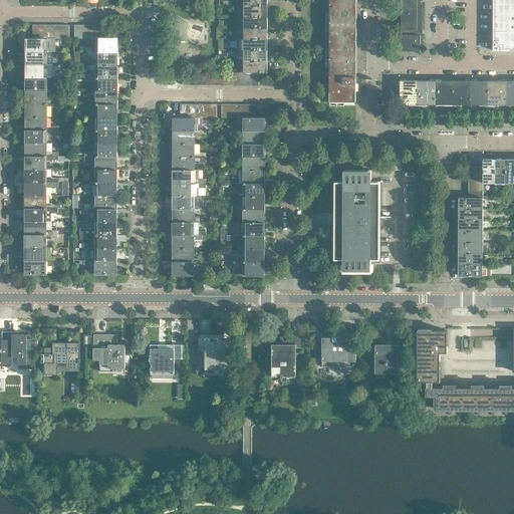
[(356,101),(356,0),(329,0),(329,101),(356,101)]
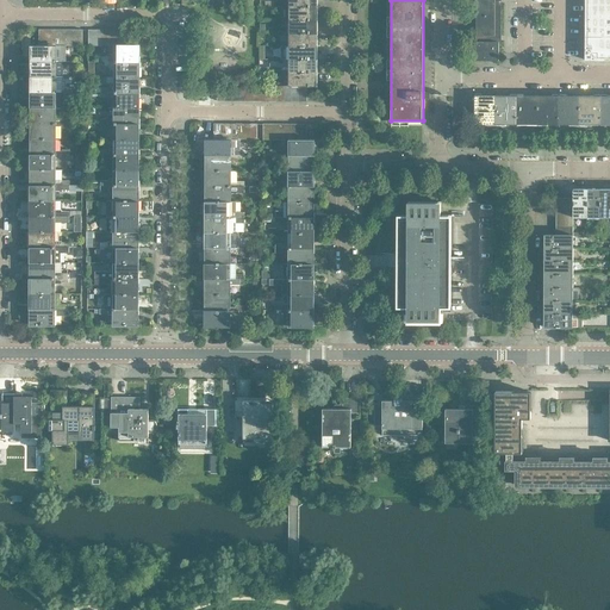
[(499,61),(499,4),(499,0),(475,0),(475,61),(499,61)]
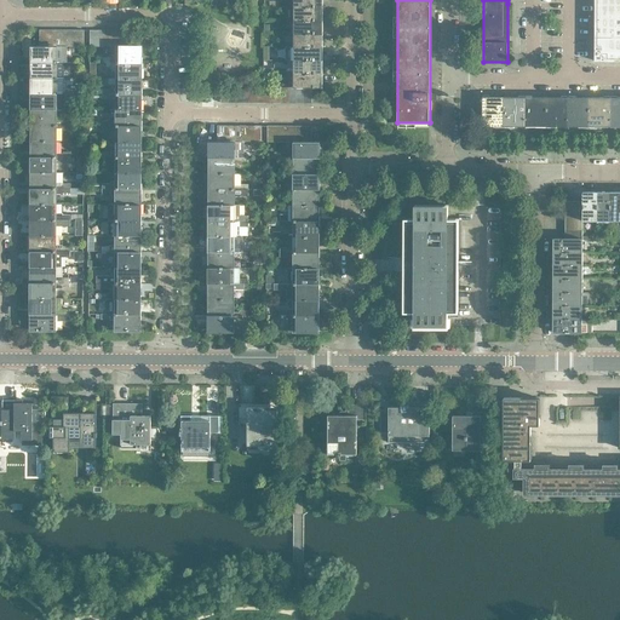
[(619,61),(619,0),(595,0),(595,61),(619,61)]
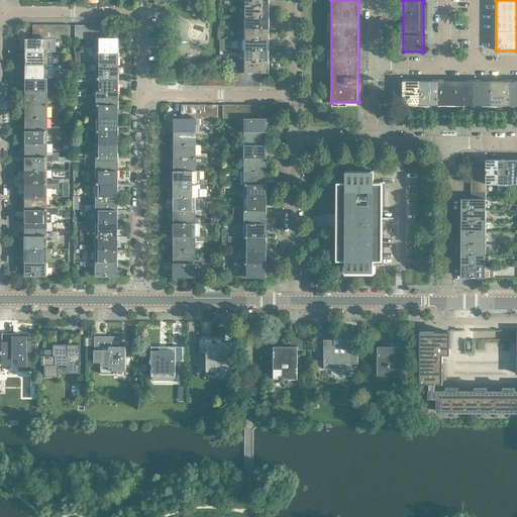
[(270,17),(270,6),(268,6),(247,5),(245,5),(245,16),(247,16),(268,17),(270,17)]
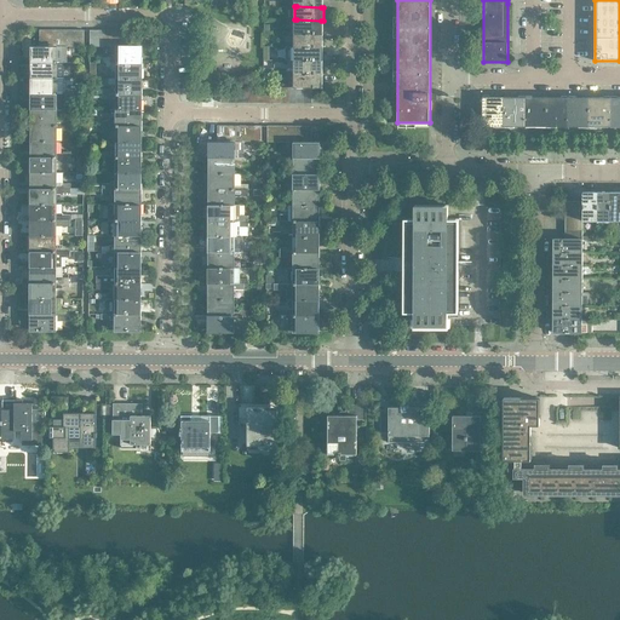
[(323,21),(321,21),(297,19),(297,33),(321,34),(323,34),(323,21)]
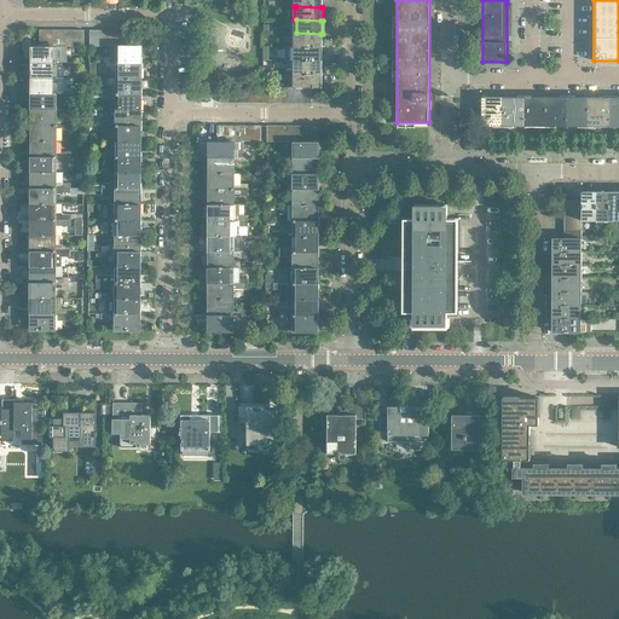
[(323,47),(323,34),(320,34),(296,33),(296,46),(319,47),(323,47)]
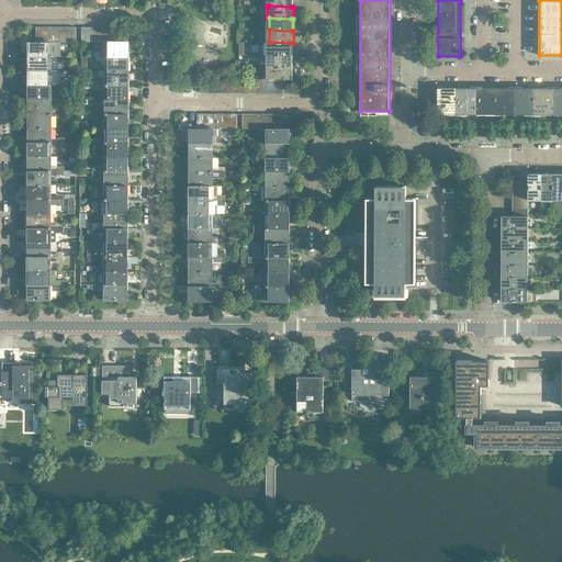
[(52,54),(52,42),(49,42),(43,42),(36,42),(30,42),(30,56),(65,56),(65,52),(58,52),(57,54),(52,54)]
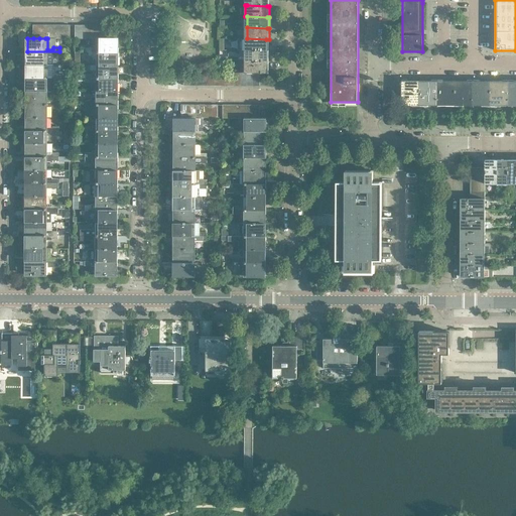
[(106,38),(100,38),(98,38),(98,50),(93,50),(92,48),(86,48),(86,52),(118,52),(118,38),(112,38),(106,38)]
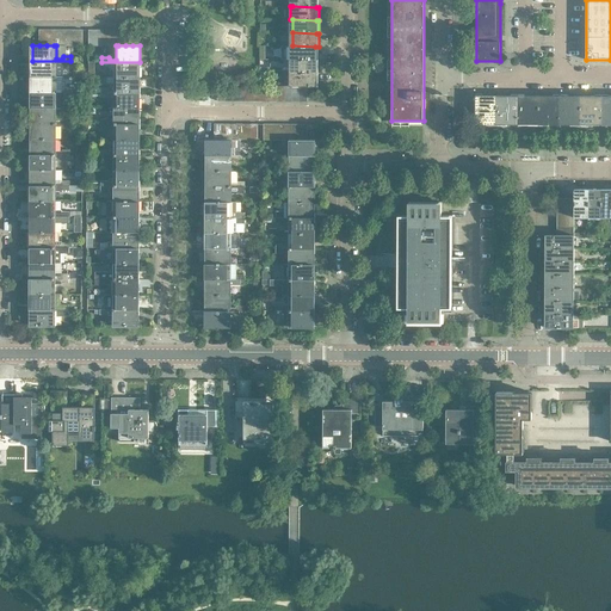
[(319,60),(319,47),(315,47),(292,45),(292,59),(315,60),(319,60)]
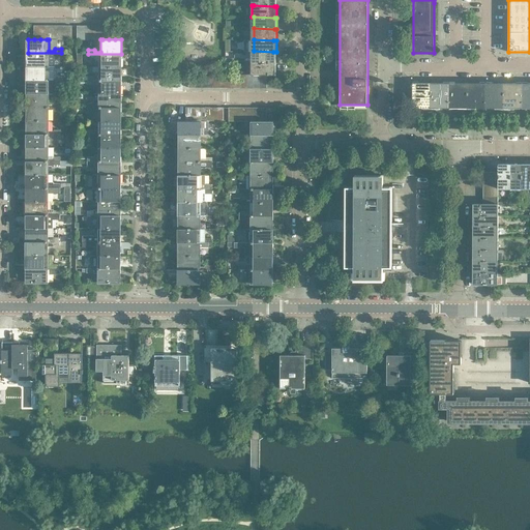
[(276,63),(276,52),(273,52),(254,51),(254,62),(273,63),(276,63)]
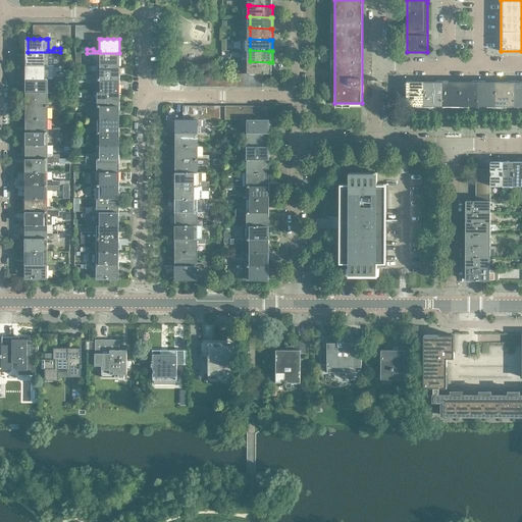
[(48,65),(48,55),(53,55),(53,56),(60,56),(60,52),(28,52),(28,65),(48,65)]
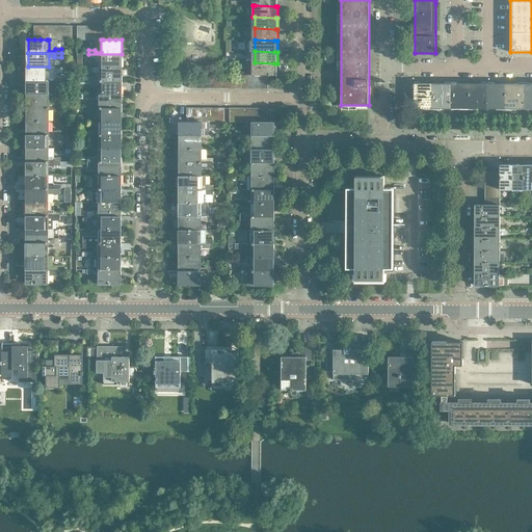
[(122,68),(122,54),(88,54),(88,58),(95,58),(96,56),(101,56),(101,68),(122,68)]
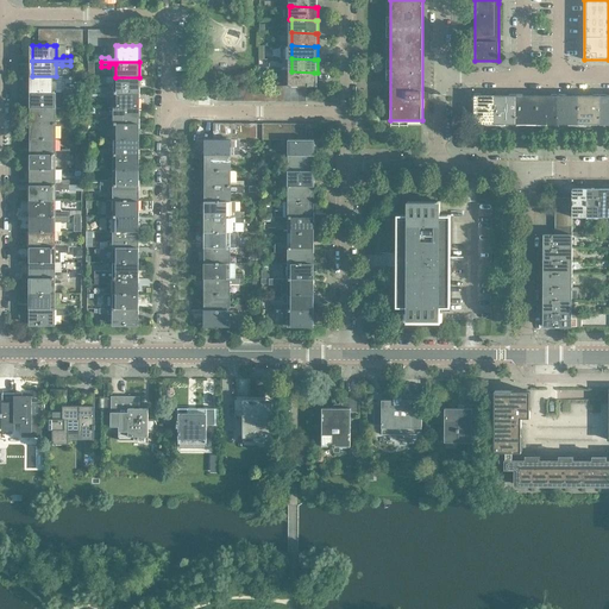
[(318,86),(318,73),(314,73),(292,71),(292,86),(299,86),(307,86),(318,86)]
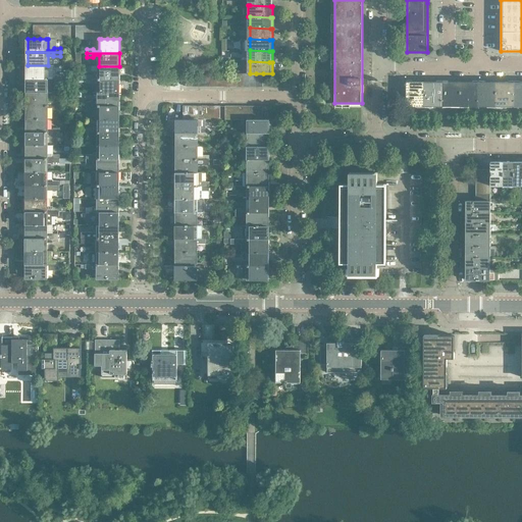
[(48,76),(48,65),(28,65),(28,79),(60,79),(60,74),(53,74),(52,76),(48,76)]
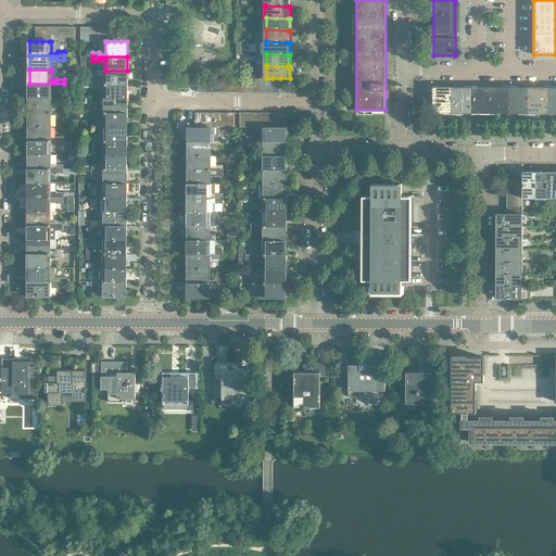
[(127,85),(127,71),(105,71),(105,83),(100,83),(99,80),(92,80),(92,85),(127,85)]
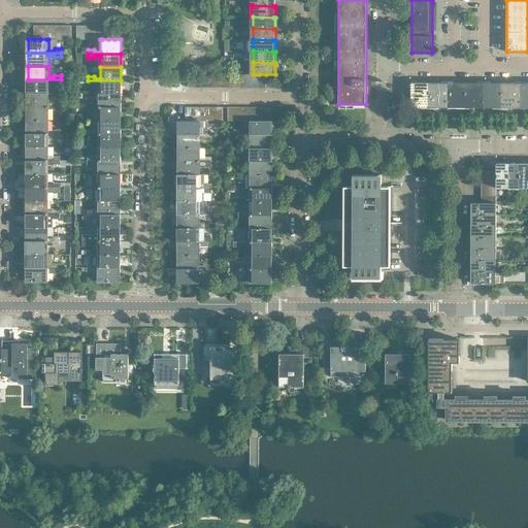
[(48,93),(48,83),(53,83),(54,84),(61,84),(61,79),(28,79),(28,93),(48,93)]
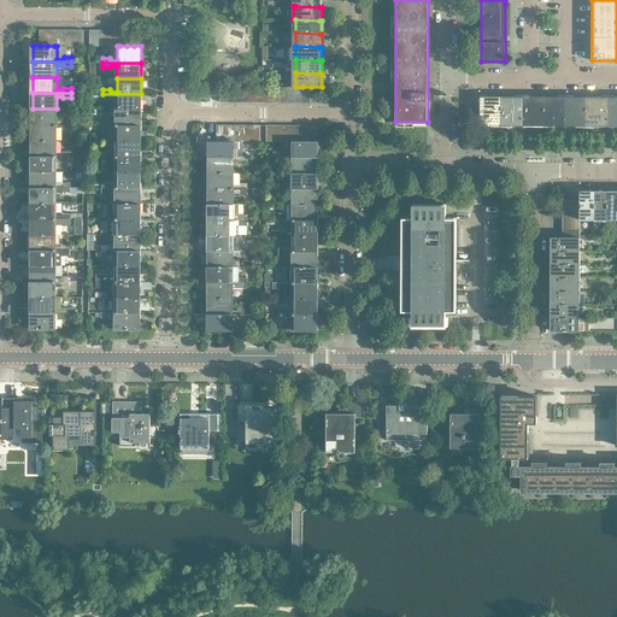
[(141,110),(141,94),(103,94),(103,99),(110,99),(111,97),(117,97),(117,110),(141,110)]
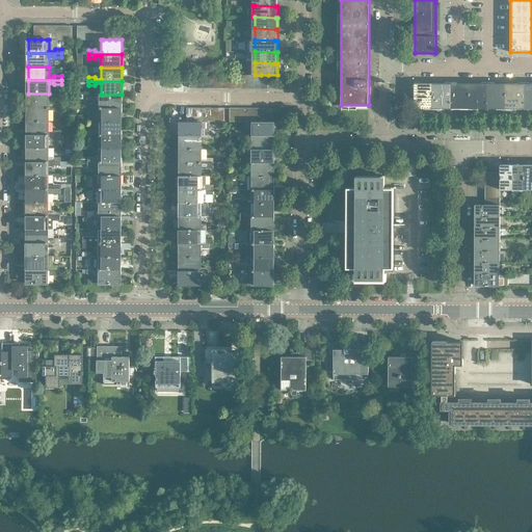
[(432,108),(432,83),(415,83),(414,108),(432,108)]
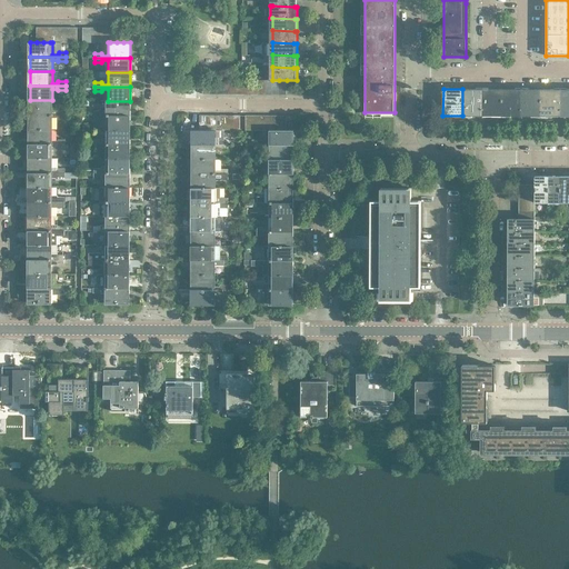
[(482,116),(482,89),(462,89),(462,116),(482,116)]
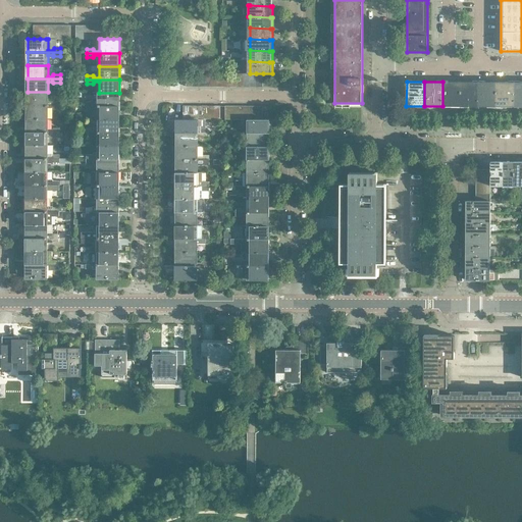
[(460,106),(460,82),(442,82),(442,106),(460,106)]
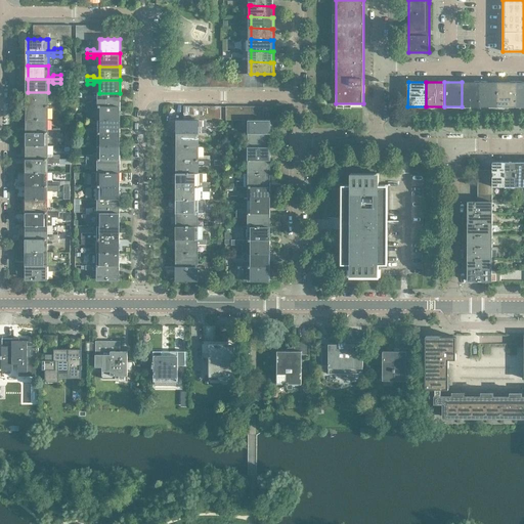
[(480,106),(480,82),(462,82),(462,106),(480,106)]
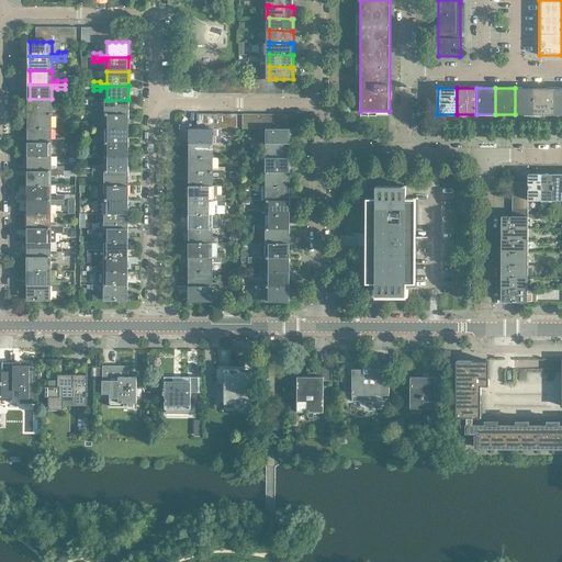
[(535,114),(535,88),(515,88),(515,114),(535,114)]
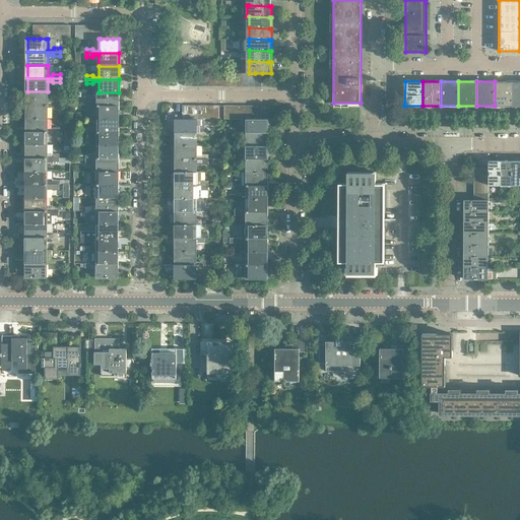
[(512,106),(512,81),(495,81),(495,106),(512,106)]
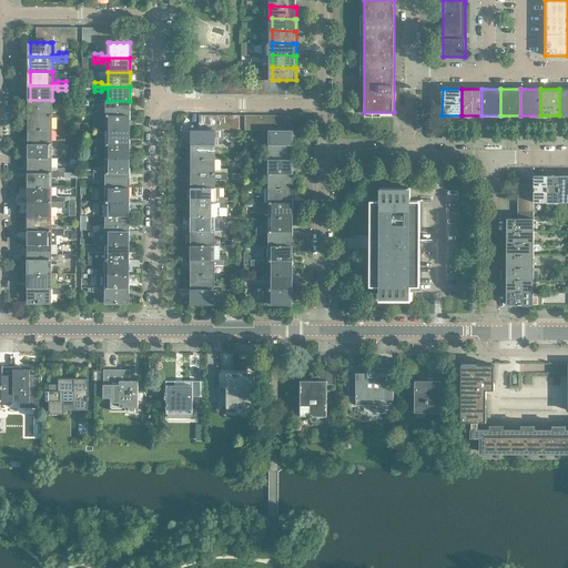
[(52,112),(52,100),(30,100),(30,114),(66,114),(66,110),(58,110),(57,112),(52,112)]
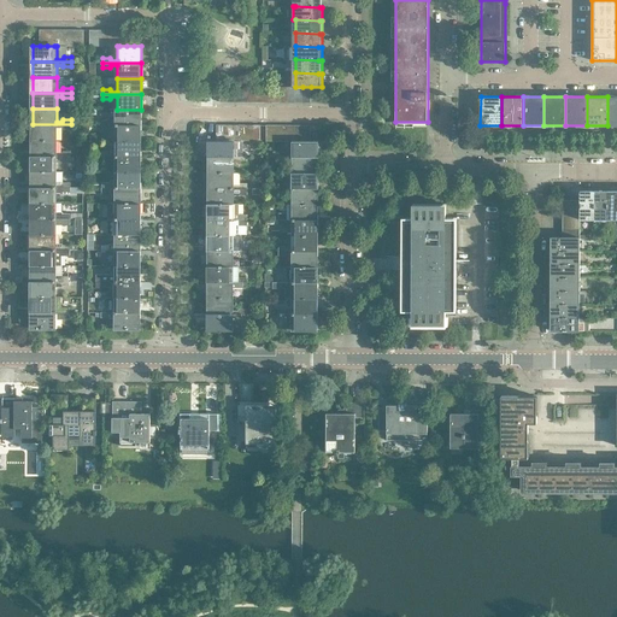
[(141,125),(141,110),(117,110),(117,123),(111,123),(110,121),(103,121),(103,125),(141,125)]
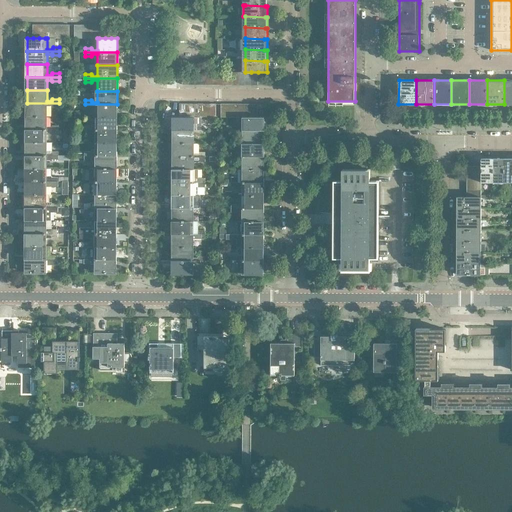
[(47,116),(47,106),(51,106),(52,107),(59,107),(59,103),(27,103),(27,116),(47,116)]
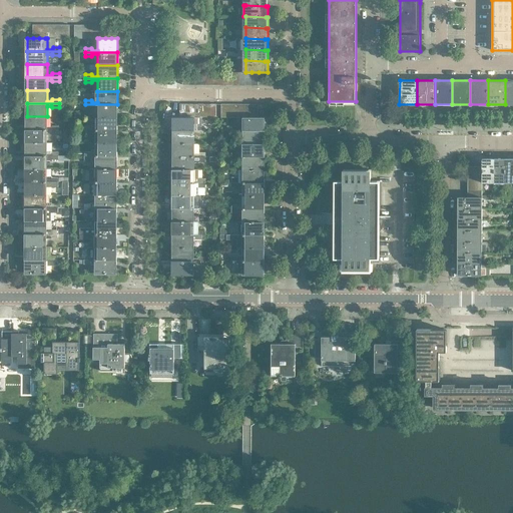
[(117,117),(117,104),(85,104),(85,108),(91,108),(92,106),(97,106),(96,117),(117,117)]
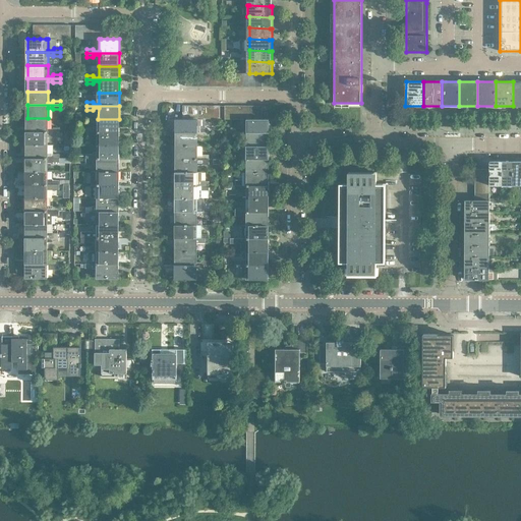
[(48,129),(48,118),(27,118),(27,131),(59,131),(60,127),(53,127),(52,129),(48,129)]
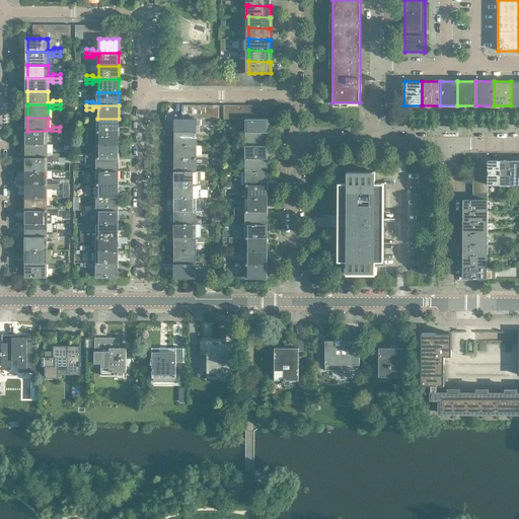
[(118,132),(119,119),(97,119),(97,130),(93,130),(92,128),(85,128),(85,132),(118,132)]
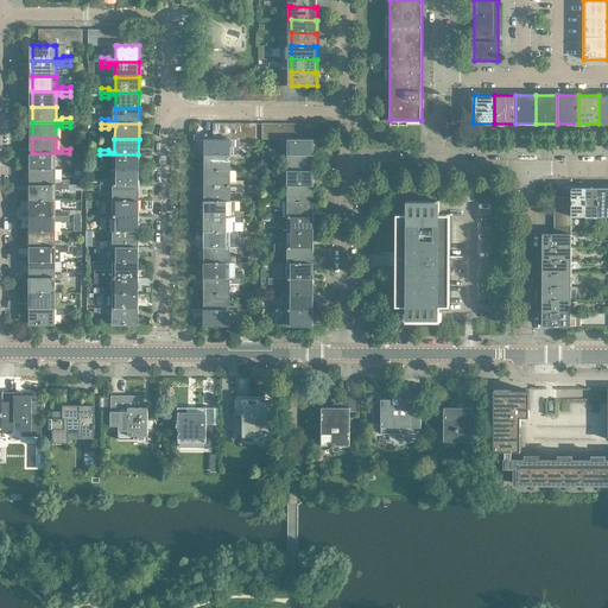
[(230,152),(230,139),(228,139),(221,139),(213,139),(206,139),(206,154),(245,154),(245,150),(236,150),(235,152),(230,152)]
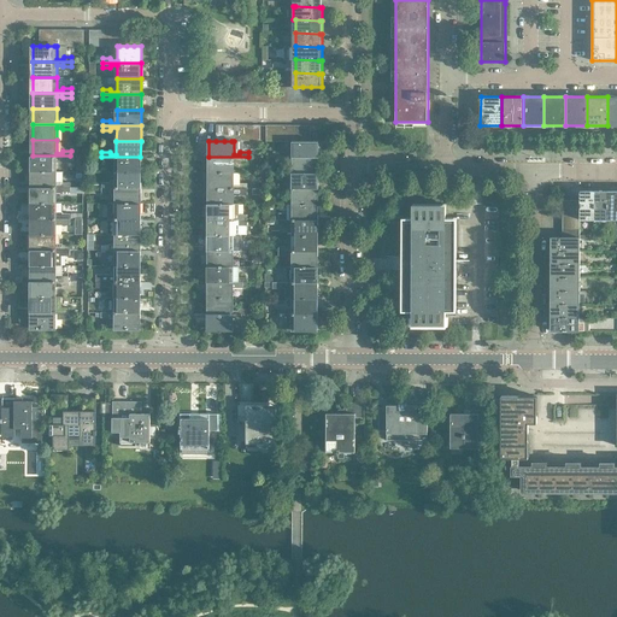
[(303,141),(295,141),(293,141),(293,154),(288,154),(287,152),(278,152),(278,157),(317,157),(317,141),(310,141),(303,141)]
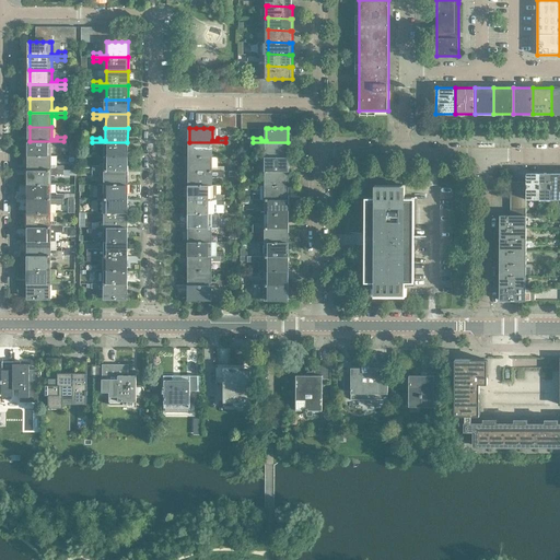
[(50,155),(50,144),(56,144),(57,146),(63,146),(63,141),(30,141),(28,155),(50,155)]
